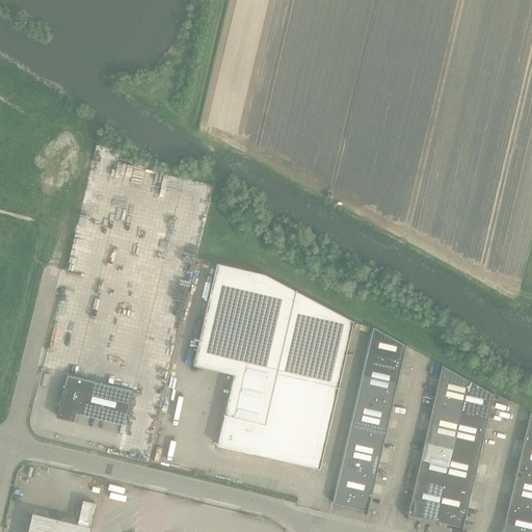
[(234,374),(218,445),(320,469),(353,321),(265,273),(217,263),(193,365),(234,374)]
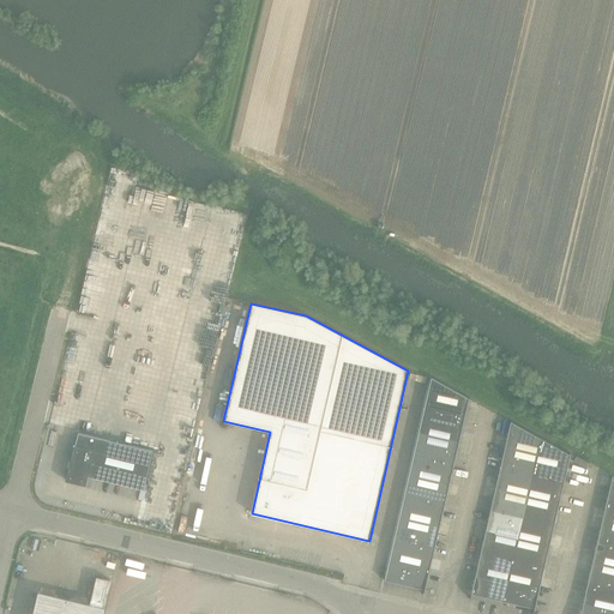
[(432,378),(423,411),(464,421),(469,398),(468,398),(432,378)]
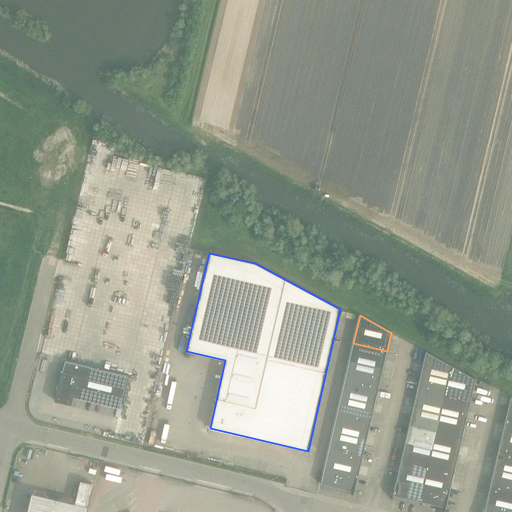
[(353,343),(349,361),(383,369),(387,351),(353,343)]
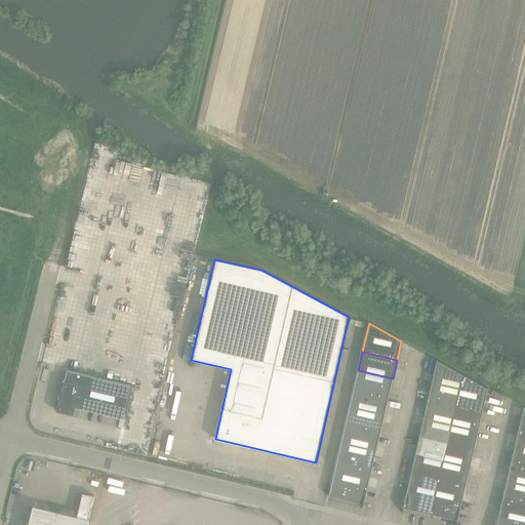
[(437,360),(432,381),(458,388),(461,374),(437,361),(437,360)]
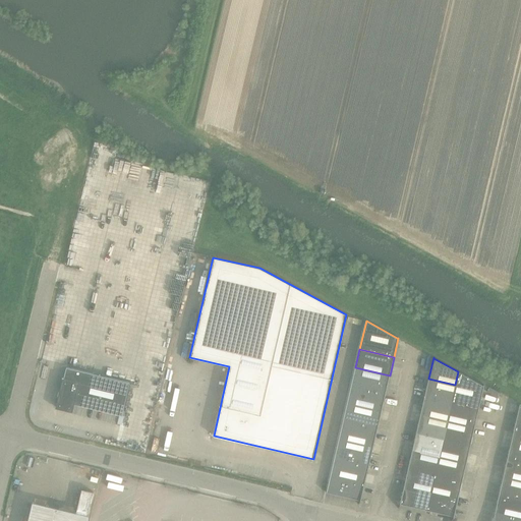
[(129,383),(66,367),(60,393),(58,392),(57,397),(59,398),(57,408),(61,409),(72,412),(73,404),(122,415),(129,383)]
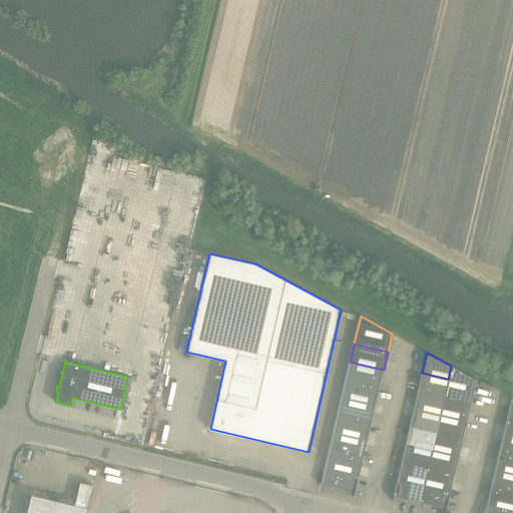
[(350,362),(346,379),(380,387),(384,370),(350,362)]
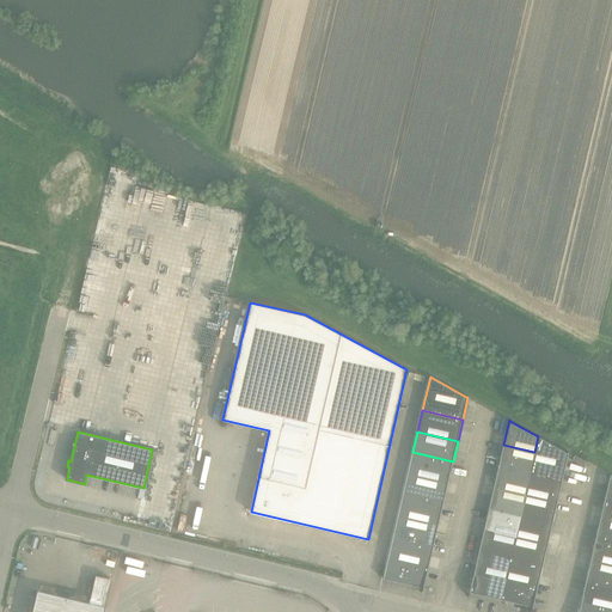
[(538,436),(534,452),(530,473),(562,481),(568,452),(567,453),(538,436)]
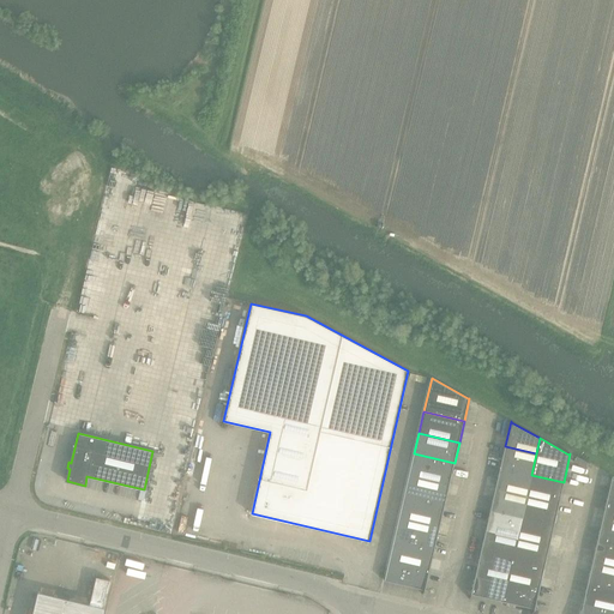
[(505,446),(500,468),(531,475),(536,453),(505,446)]
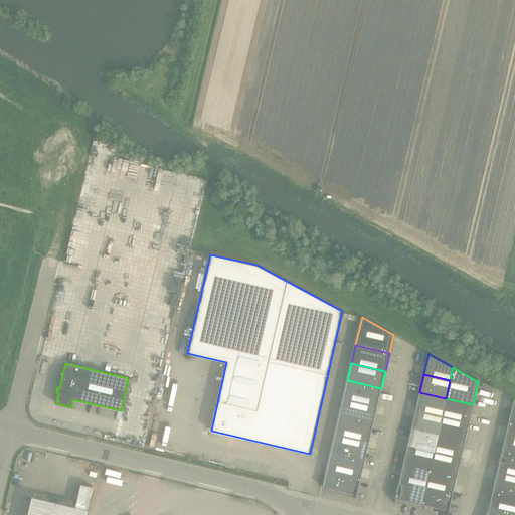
[(347,380),(343,398),(377,406),(381,388),(347,380)]
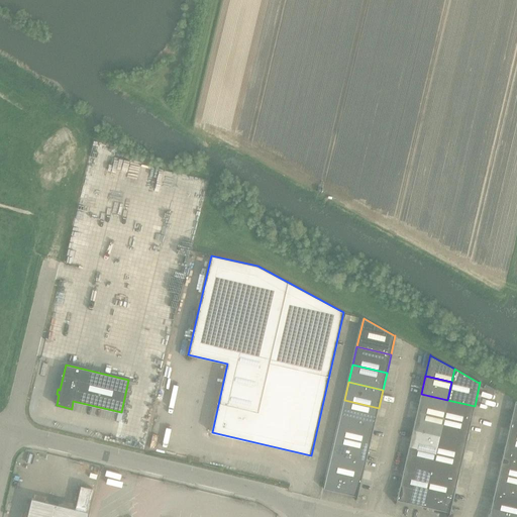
[(421,394),(417,411),(443,417),(447,400),(421,394)]
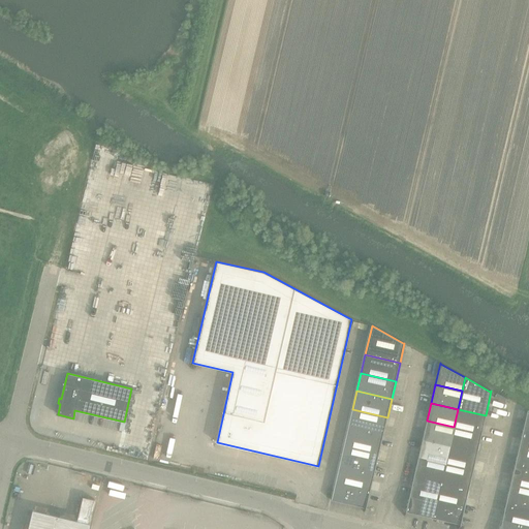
[(352,409),(348,427),(383,435),(387,417),(352,409)]
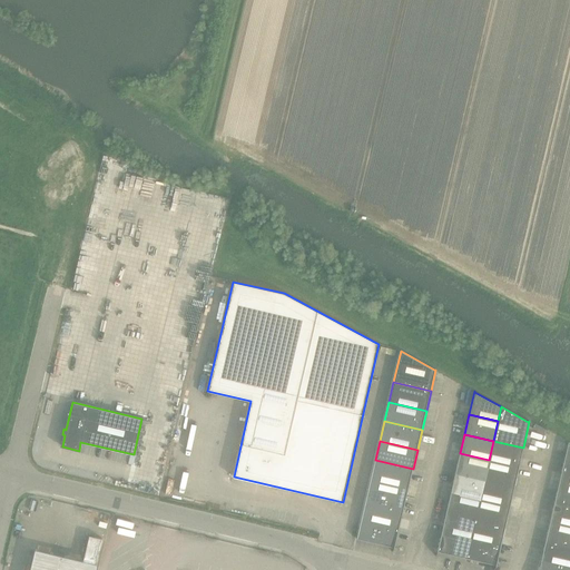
[(493,441),(489,460),(519,467),(523,448),(493,441)]
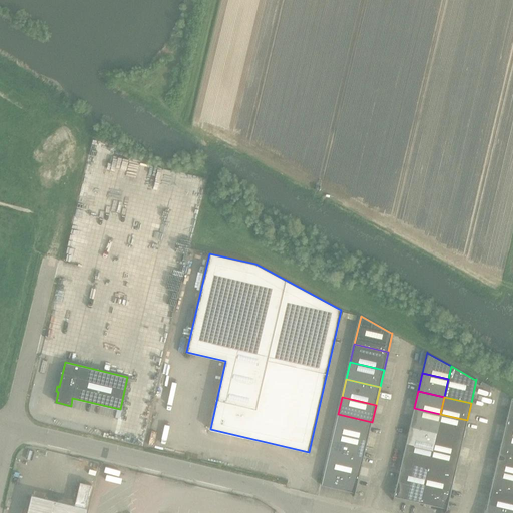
[(414,408),(410,426),(436,432),(440,414),(414,408)]
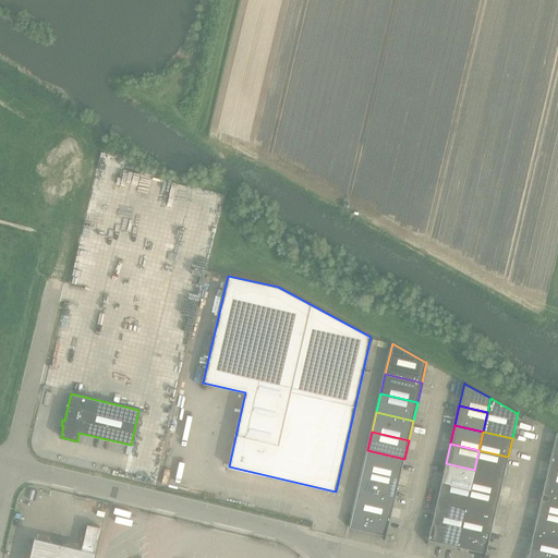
[(367,450),(363,470),(399,478),(404,459),(367,450)]
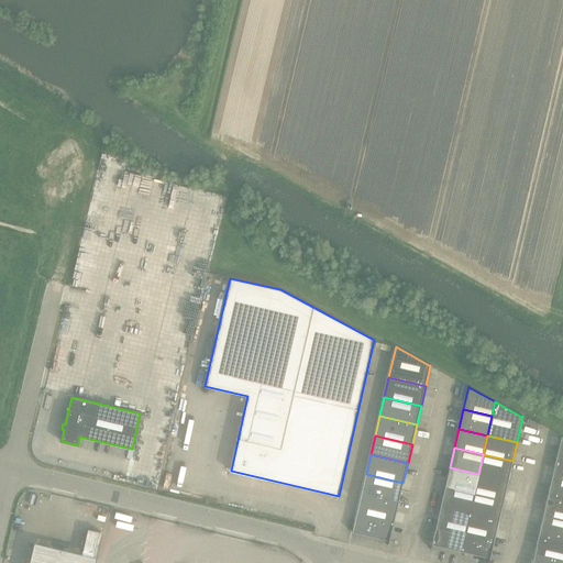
[(483,454),(478,474),(508,481),(512,461),(483,454)]
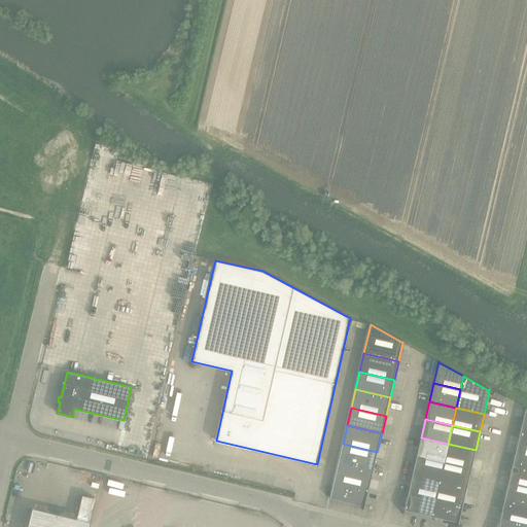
[(526,428),(521,427),(517,446),(526,448),(526,428)]
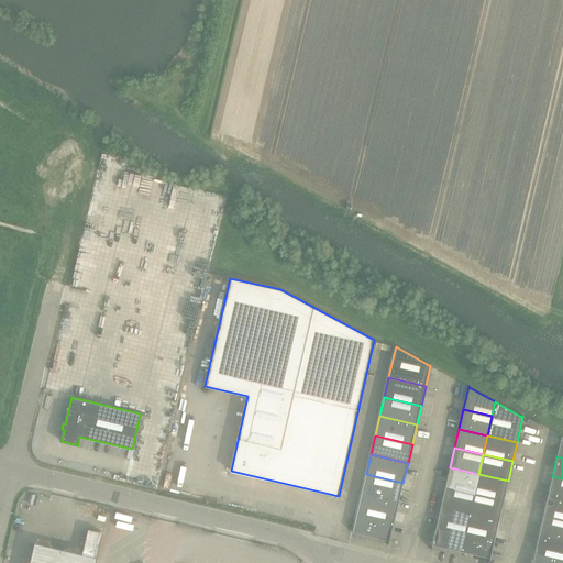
[(450,467),(445,486),(474,493),(478,474),(450,467)]
